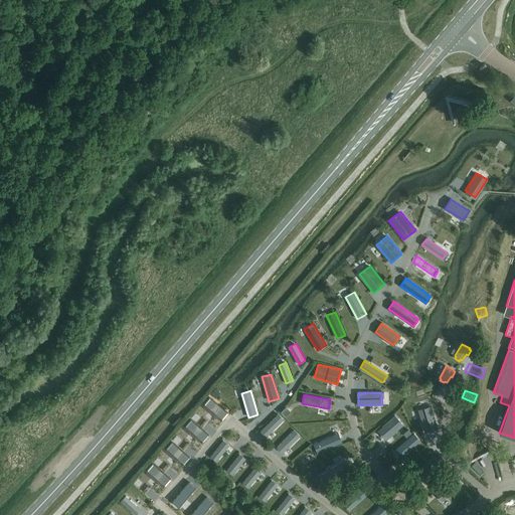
[(228,412),(209,397),(204,403),(222,419),(228,412)]
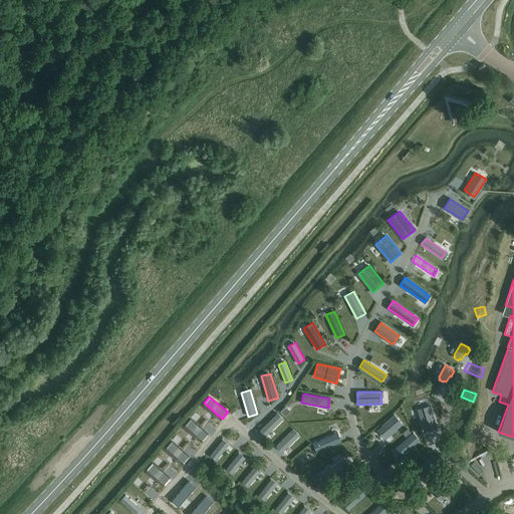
[(460,418),(468,420),(471,407),(463,405),(460,418)]
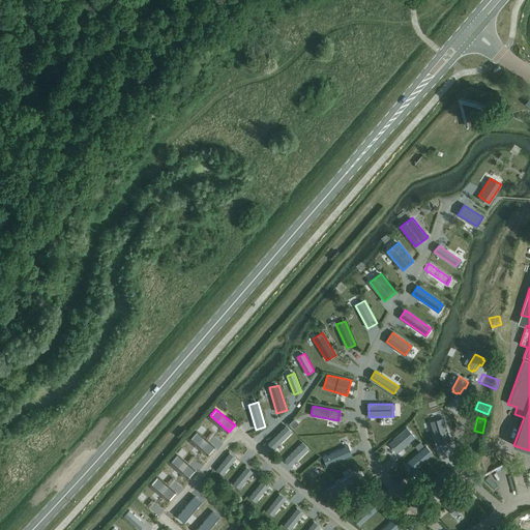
[(431,422),(438,444),(450,440),(444,418),(431,422)]
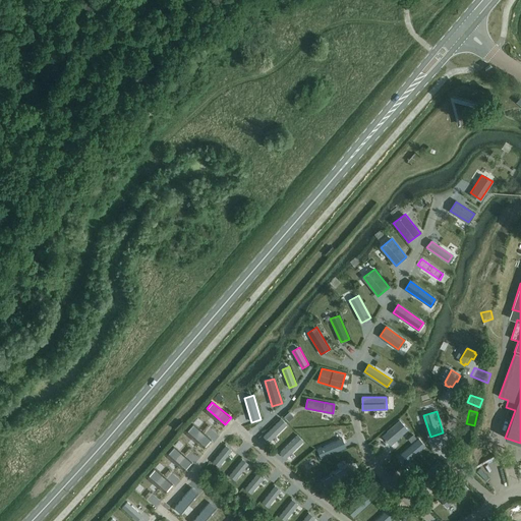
[(282,418),(264,436),(269,442),(288,424),(282,418)]
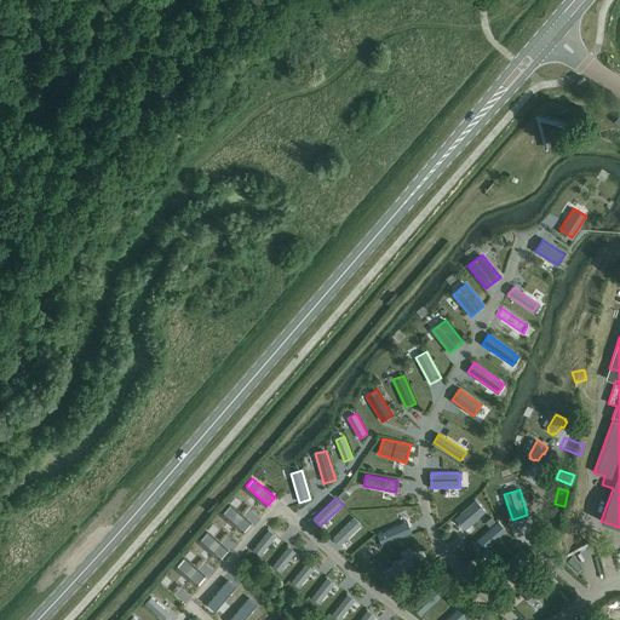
[(475,500),(455,518),(465,529),(484,512),(475,500)]
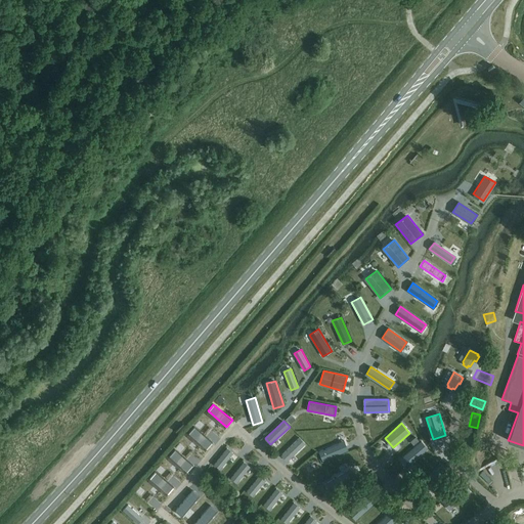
[(212,443),(194,427),(188,433),(207,449),(212,443)]
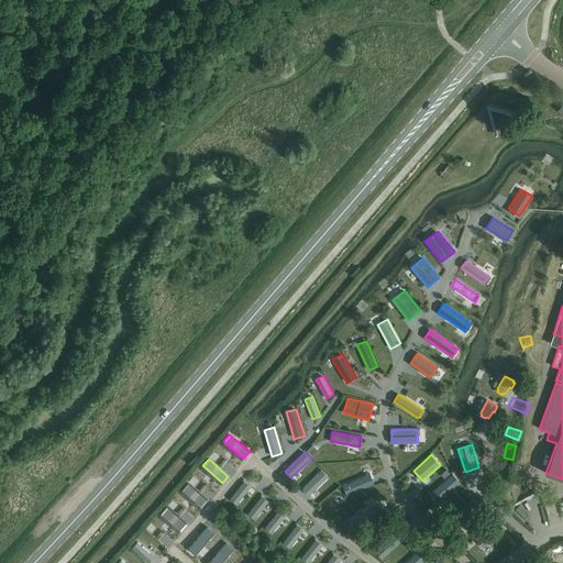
[(322,470),(302,489),(309,496),(329,476),(322,470)]
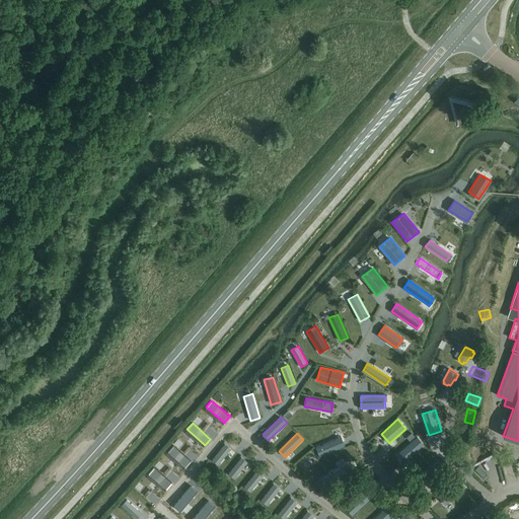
[(191,455),(196,448),(180,434),(174,441),(191,455)]
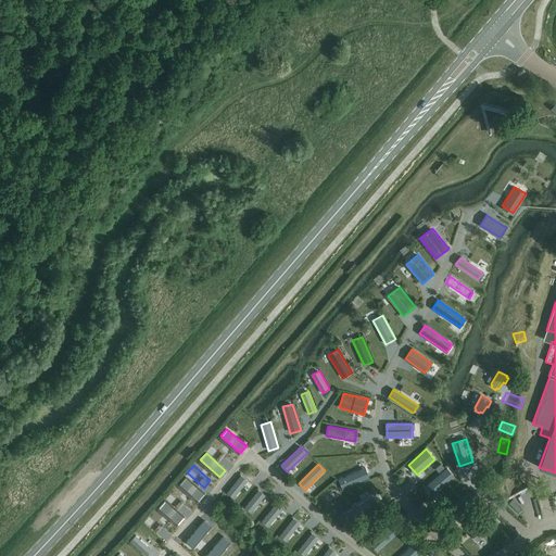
[(366,468),(339,479),(343,489),(369,478),(366,468)]
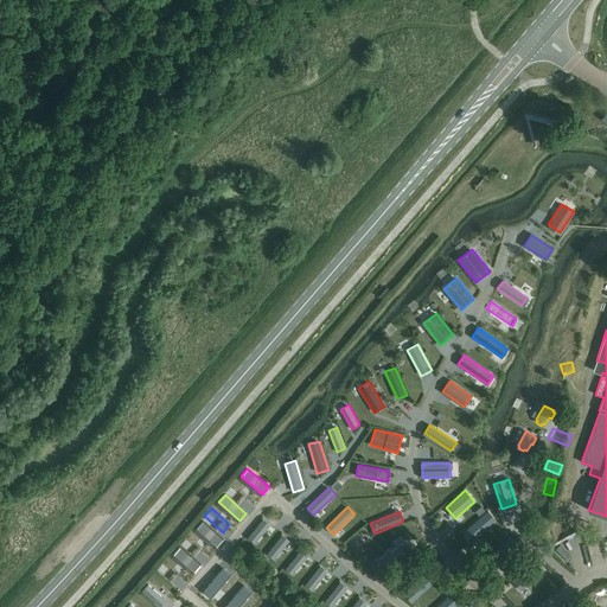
[(487,511),(462,532),(471,542),(477,537),(475,536),(496,521),(487,511)]
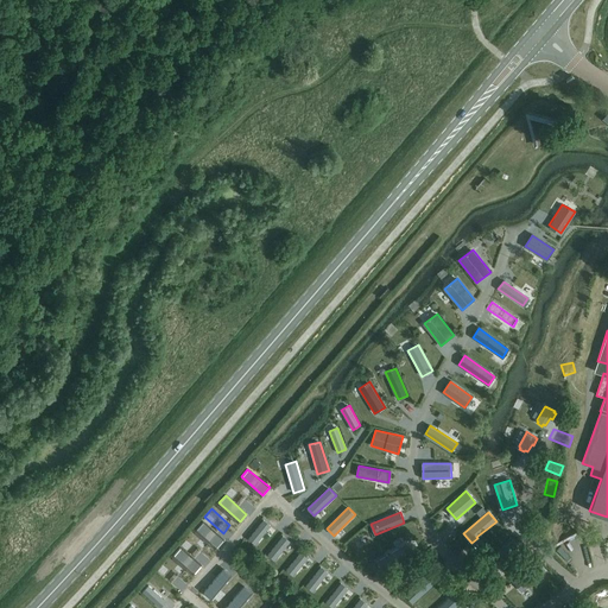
[(264,520),(248,539),(255,544),(271,525),(264,520)]
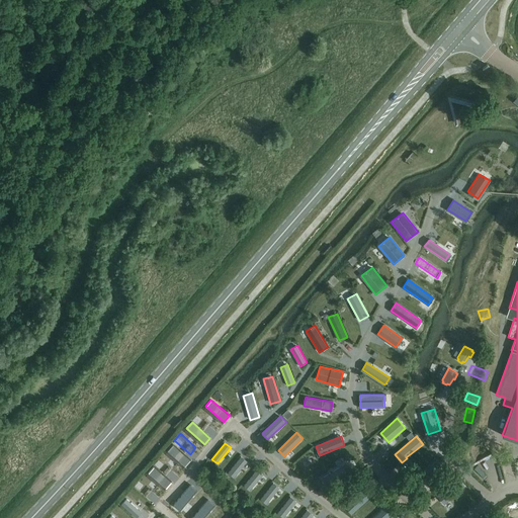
[(190,460),(172,444),(167,450),(185,466),(190,460)]
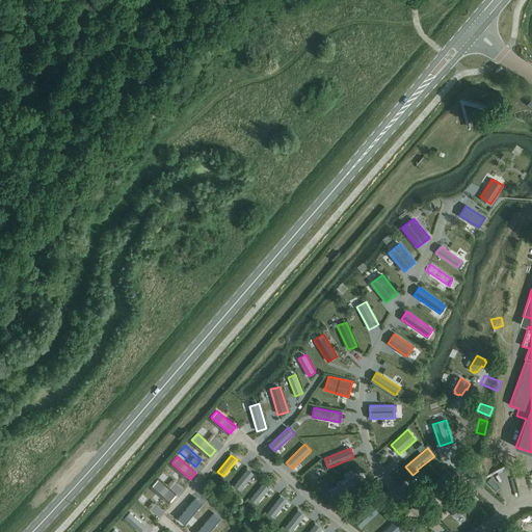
[(248,469),(234,485),(240,490),(254,474),(248,469)]
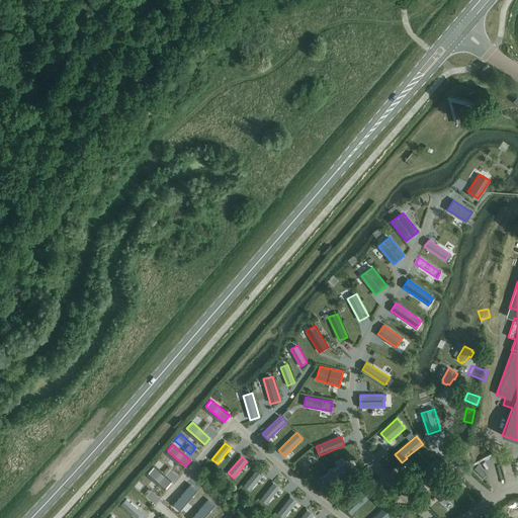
[(490,456),(470,467),(486,492),(504,480),(490,456)]
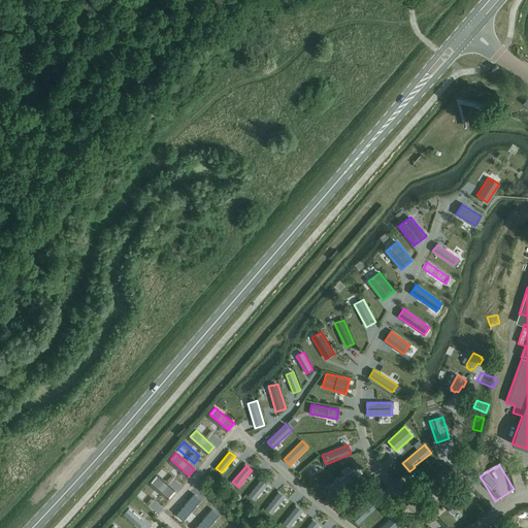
[(444,468),(423,487),(430,495),(435,491),(434,490),(451,476),(444,468)]
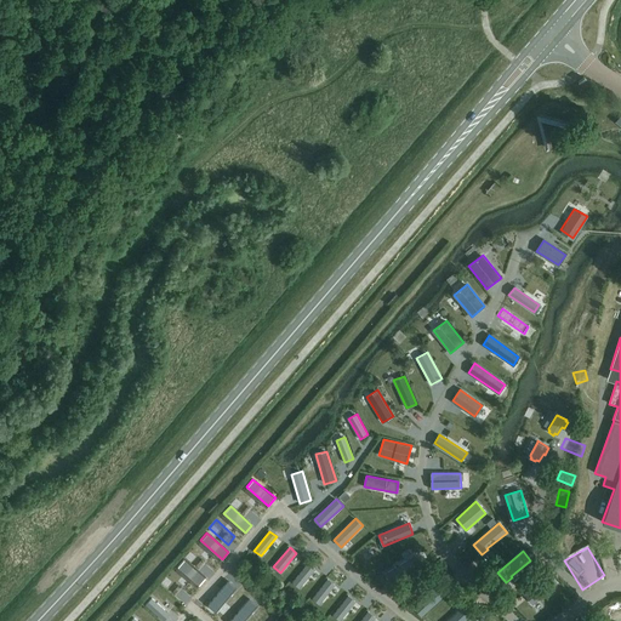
[(416,556),(383,574),(391,585),(422,567),(416,556)]
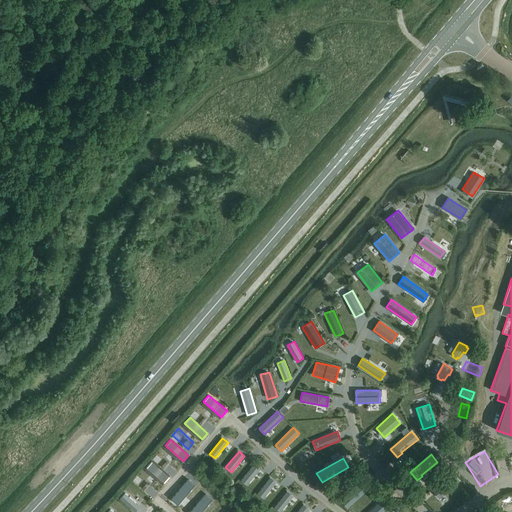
[(170,476),(152,460),(146,466),(164,482),(170,476)]
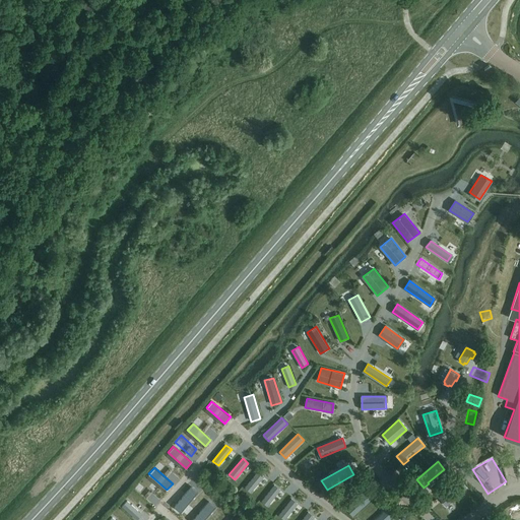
[(258,471),(245,488),(251,493),(264,476),(258,471)]
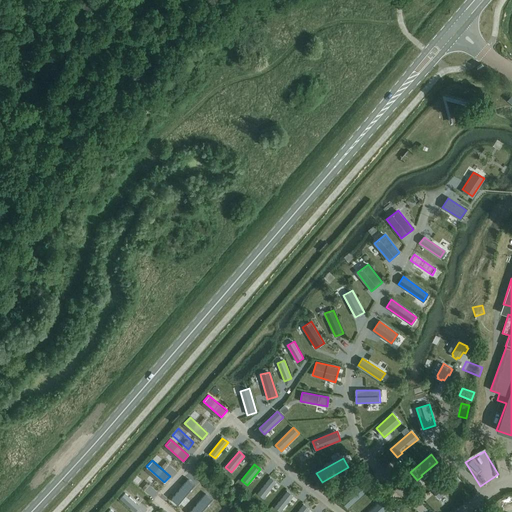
[(453,473),(432,490),(439,498),(443,495),(443,494),(459,480),(453,473)]
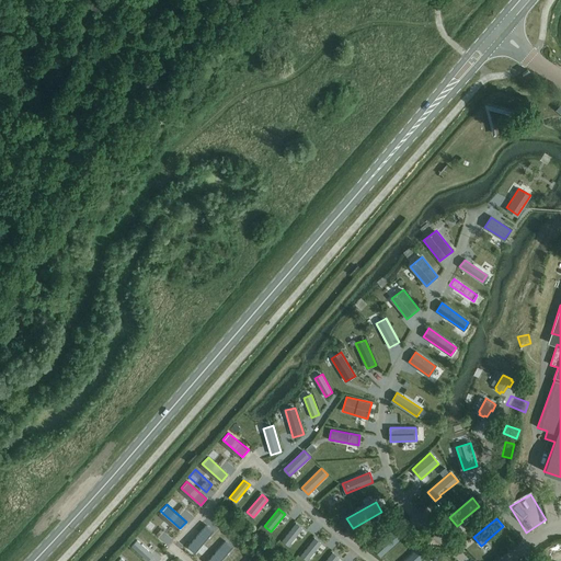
[(152,519),(146,526),(163,541),(169,535),(152,519)]
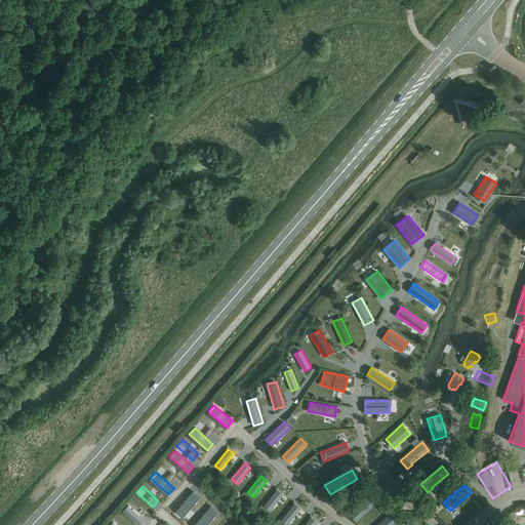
[(277,489),(264,506),(271,511),(283,494),(277,489)]
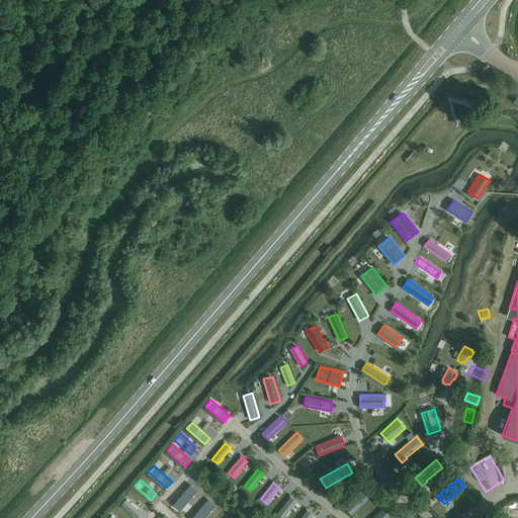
[(174,504),(180,510),(197,490),(191,485),(174,504)]
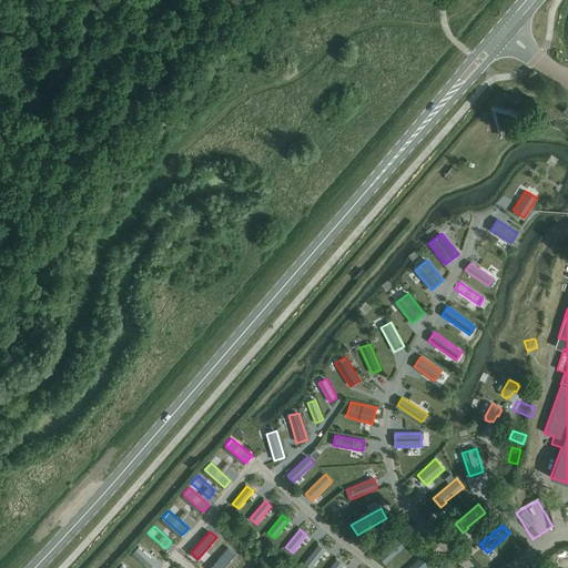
[(401,536),(378,556),(386,564),(408,544),(401,536)]
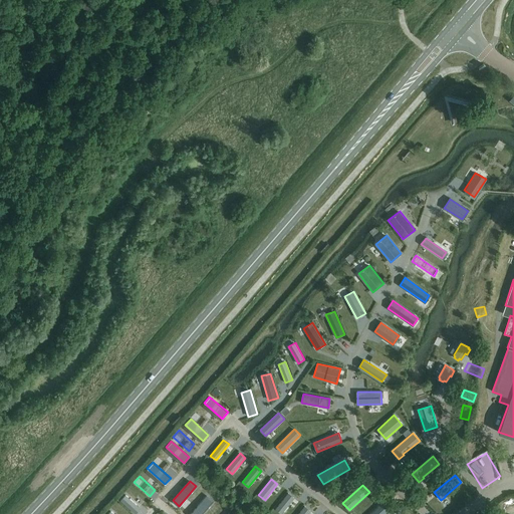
[(276,509),(275,509),(281,513),(294,498),(288,493),(276,509)]
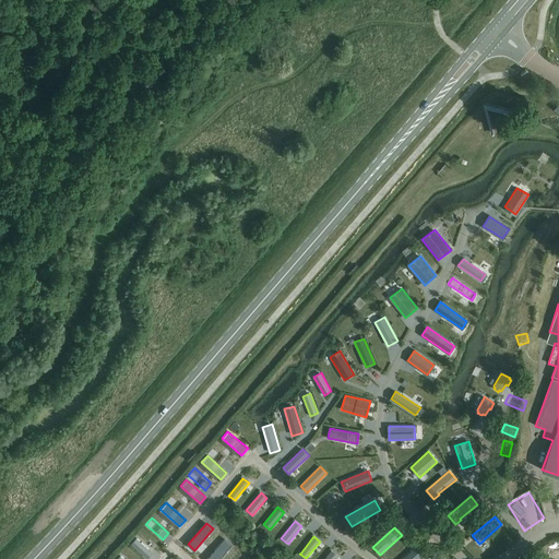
[(137,538),(131,545),(146,558),(153,552),(137,538)]
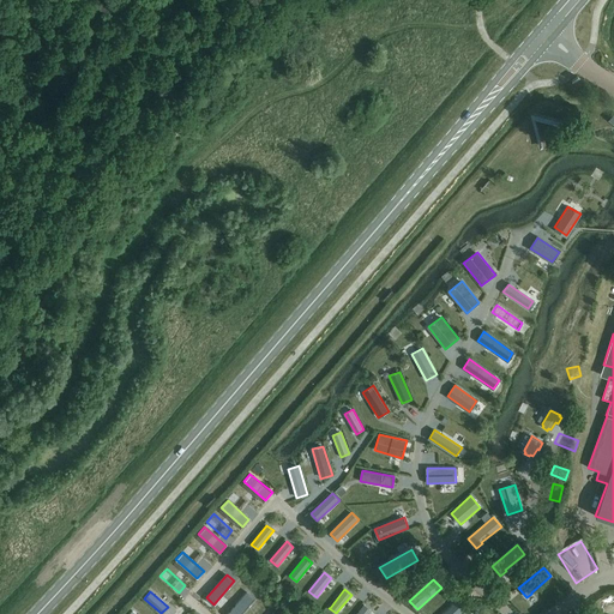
[(228,613),(240,613),(254,599),(247,591),(228,613)]
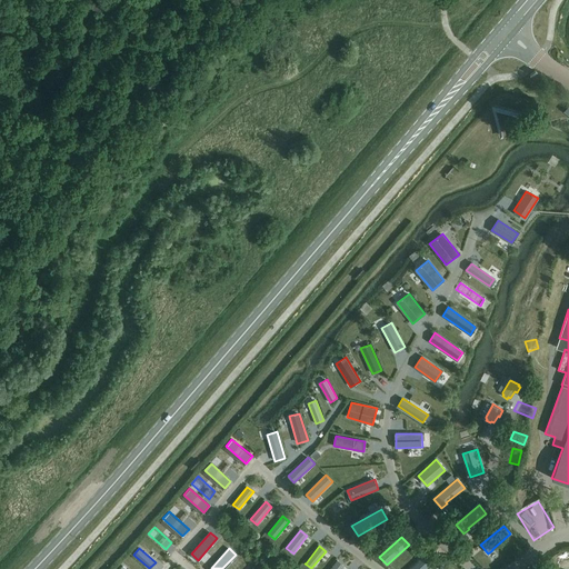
[(423,558),(410,568),(426,568),(430,565),(423,558)]
